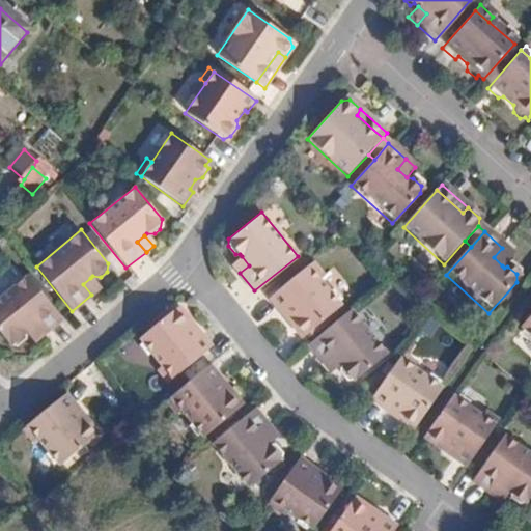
[(494,257),(502,266),(510,256),(502,248),(494,257)]
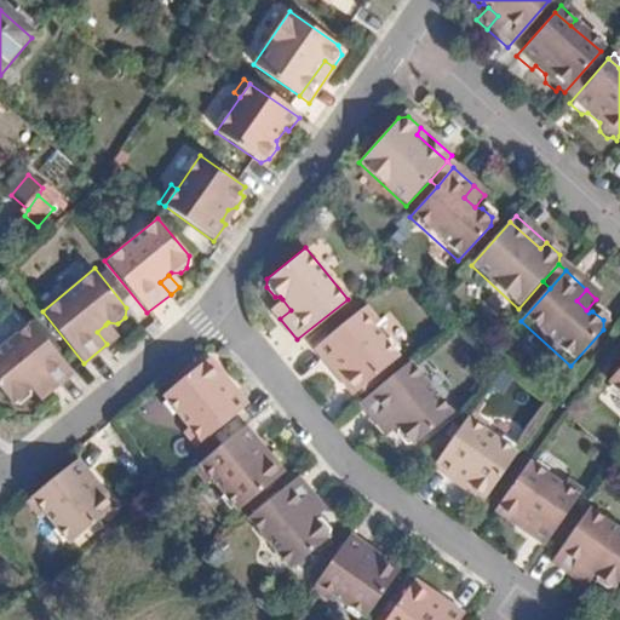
[(282,299),(271,308),(280,319),(291,310),(282,299)]
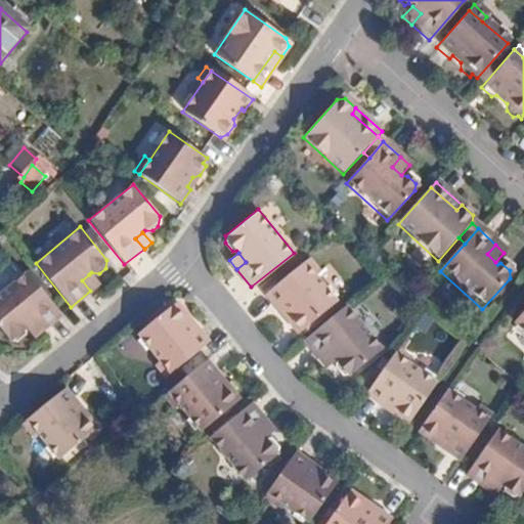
[(303,264),(313,275),(318,271),(309,259),(303,264)]
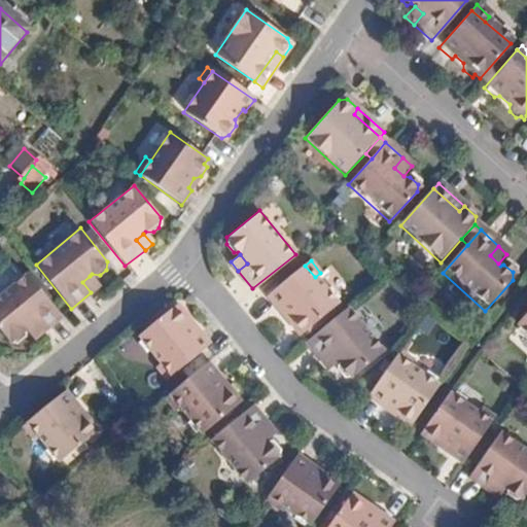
[(305,266),(267,296),(276,308),(279,306),(286,314),(287,321),(294,330),(297,329),(302,334),(337,304),(315,277),(305,266)]
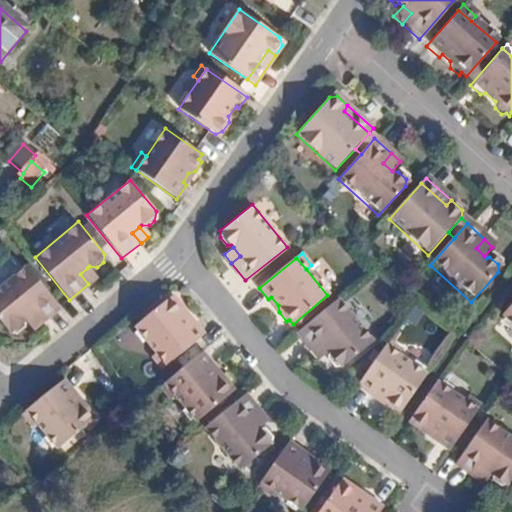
[(25,264),(0,283),(0,322),(5,328),(16,331),(22,325),(21,321),(24,318),(33,311),(42,321),(60,307),(25,264)]
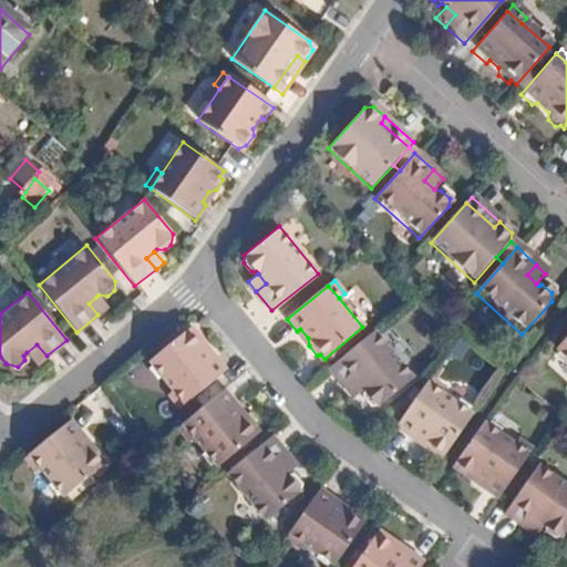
[(89,303),(98,315),(105,309),(96,297),(89,303)]
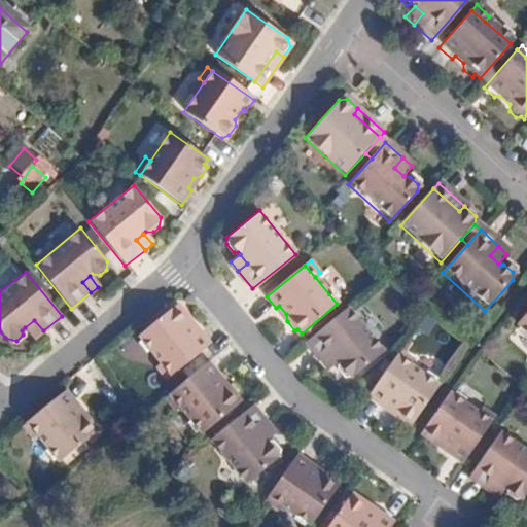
[(135,328),(155,357),(167,372),(207,342),(197,328),(195,329),(186,320),(187,317),(187,314),(178,305),(176,305),(172,302),(135,328)]
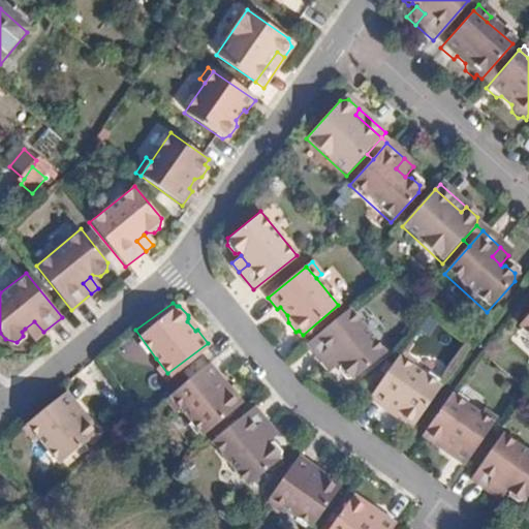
[(351,309),(306,346),(320,364),(331,354),(338,363),(340,365),(339,371),(346,379),(352,379),(385,352),(351,309)]
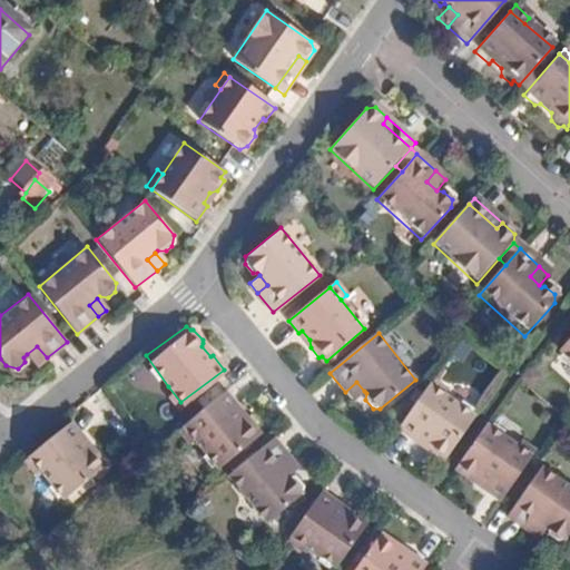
[(569,337),(556,353),(569,366),(569,337)]
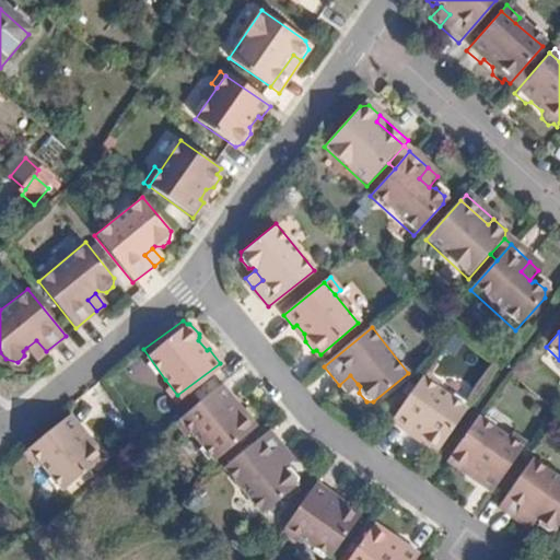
[(26,348),(37,359),(46,351),(36,340),(26,348)]
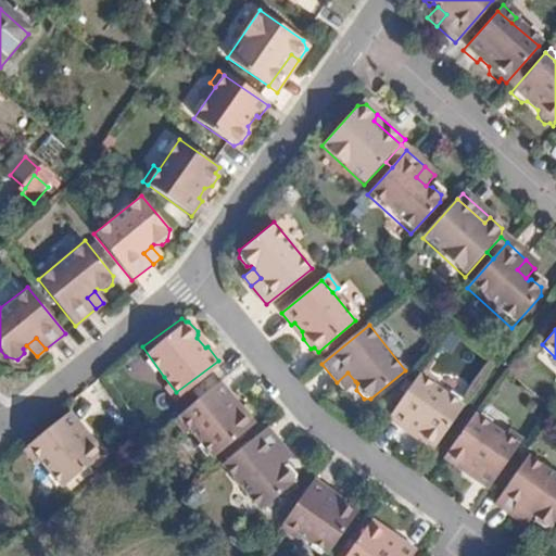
[(420,374),(434,384),(439,380),(424,368),(420,374)]
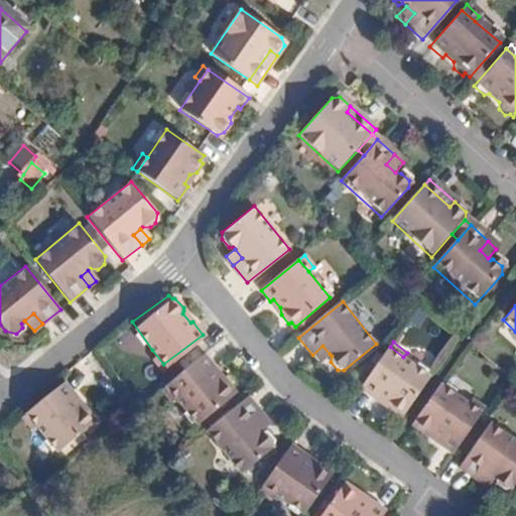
[(312,355),(319,363),(330,354),(323,346),(312,355)]
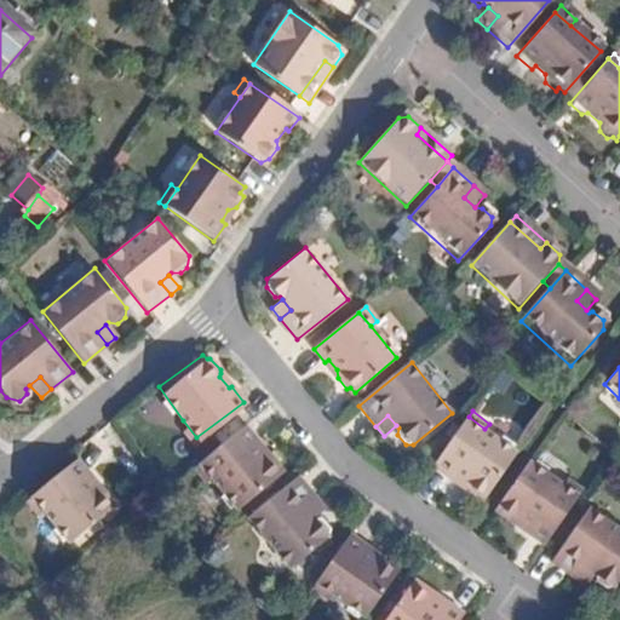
[(469,417),(434,466),(449,476),(452,472),(465,483),(465,487),(480,497),(482,494),(486,497),(517,452),(484,429),(469,417)]
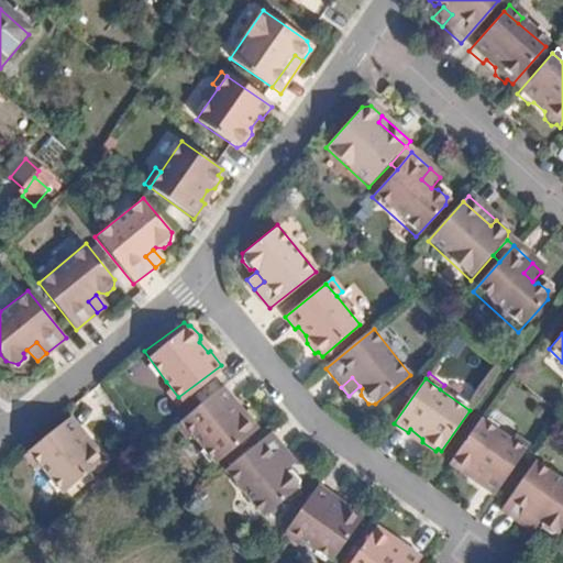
[(161,386),(172,401),(178,397),(166,382),(161,386)]
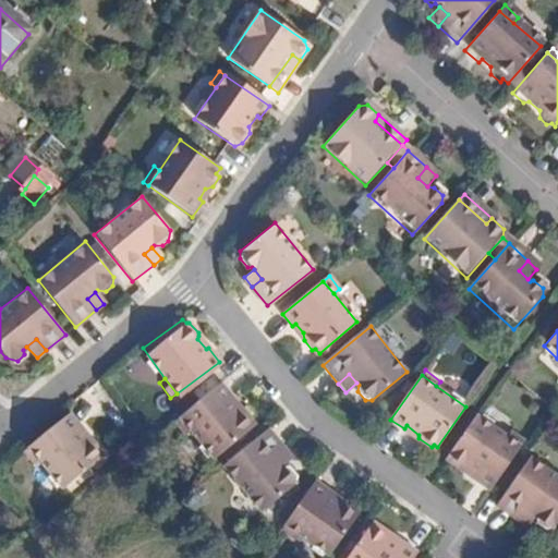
[(183,426),(206,456),(243,428),(242,425),(243,419),(235,410),(230,410),(221,398),(225,396),(216,384),(173,414),(183,426)]
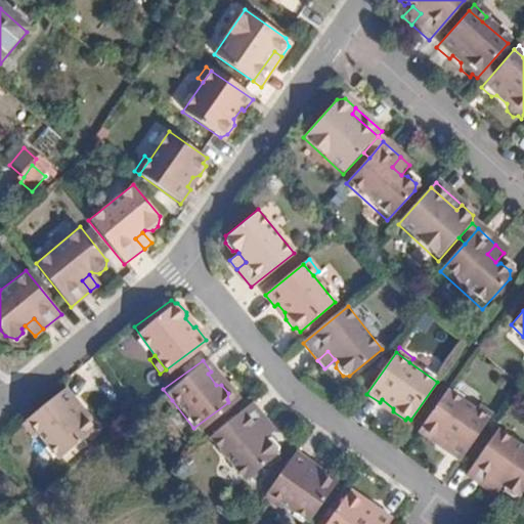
[(64,385),(25,417),(36,430),(58,456),(95,427),(94,422),(84,409),(80,410),(72,400),(75,397),(64,385)]
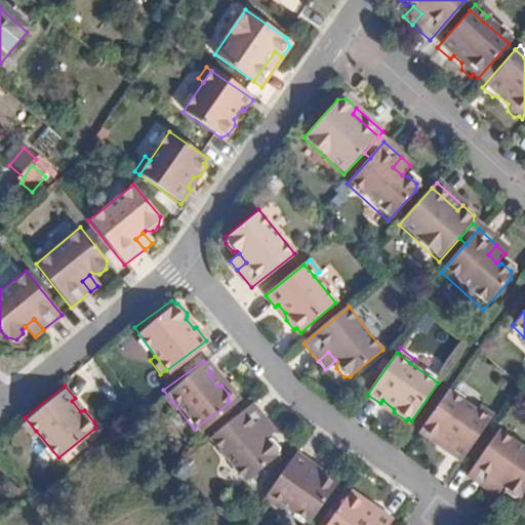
[(157,394),(166,405),(172,401),(163,390),(157,394)]
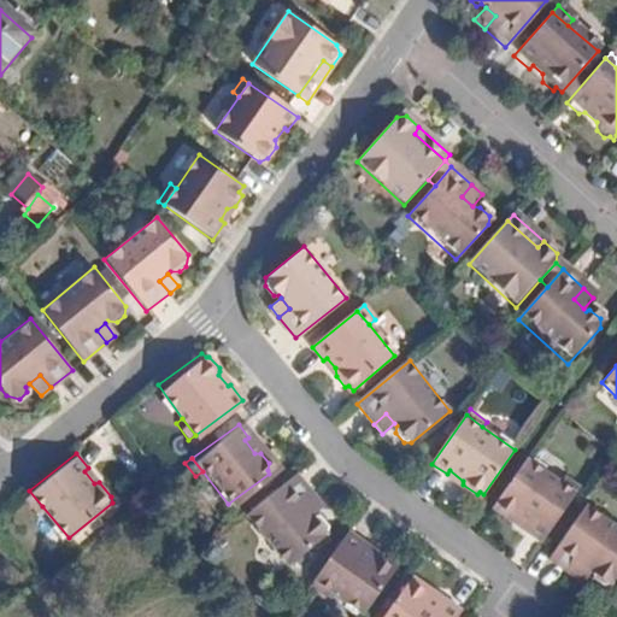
[(497,504),(500,507),(501,512),(512,521),(519,519),(529,527),(527,532),(542,542),(576,494),(560,482),(528,459),(497,504)]
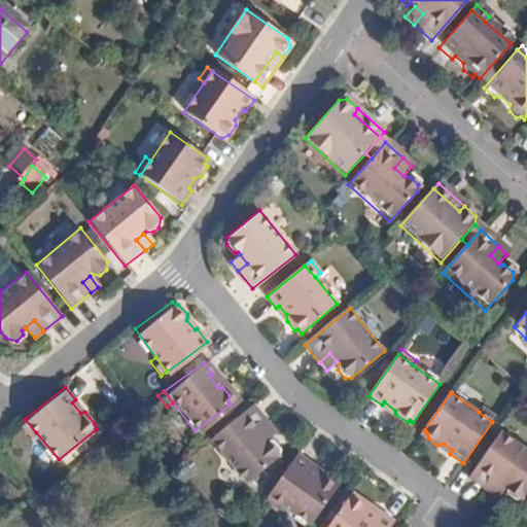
[(210,441),(244,484),(277,458),(276,449),(270,441),(266,442),(264,438),(257,431),(267,423),(253,407),(210,441)]
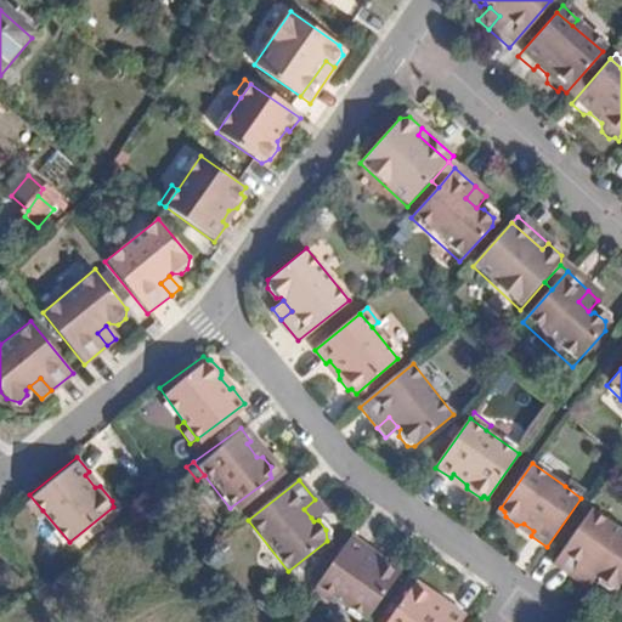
[(565,486),(581,498),(584,492),(570,481),(565,486)]
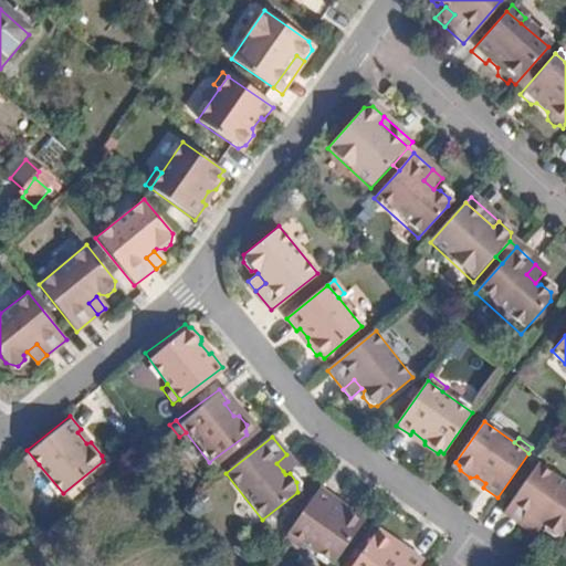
[(21,454),(33,469),(39,464),(27,450),(21,454)]
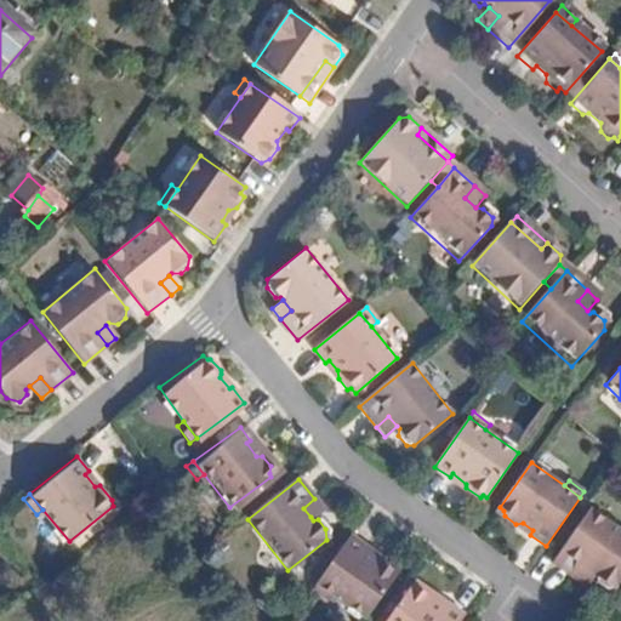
[(303,508),(311,517),(322,508),(314,499),(303,508)]
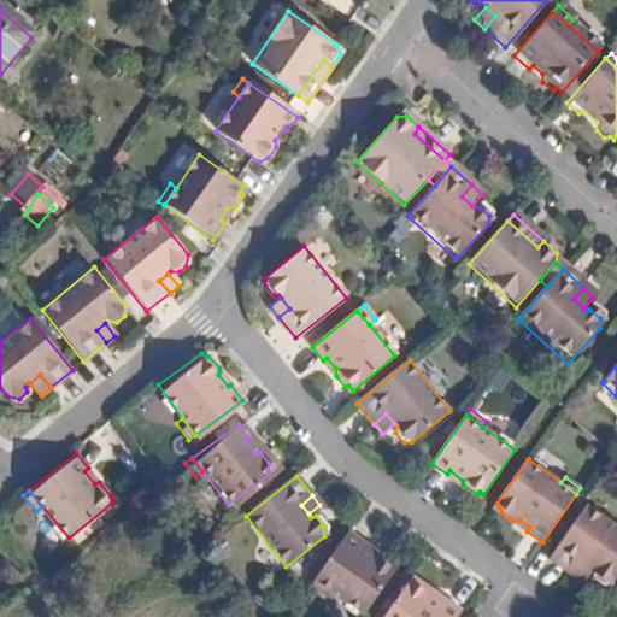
[(616,523),(587,503),(547,560),(570,576),(581,563),(591,570),(594,573),(594,576),(604,583),(613,582),(616,577),(616,523)]
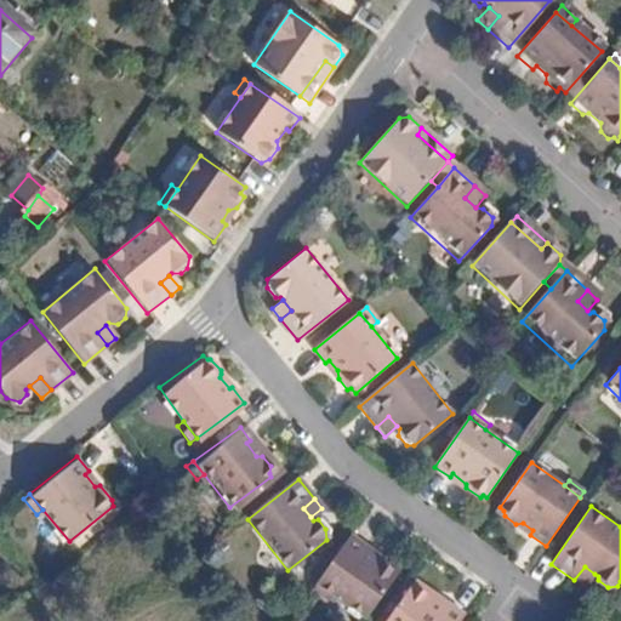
[(332,596),(365,619),(396,576),(392,573),(392,567),(380,557),(371,558),(363,551),(365,547),(351,537),(317,586),(332,596)]
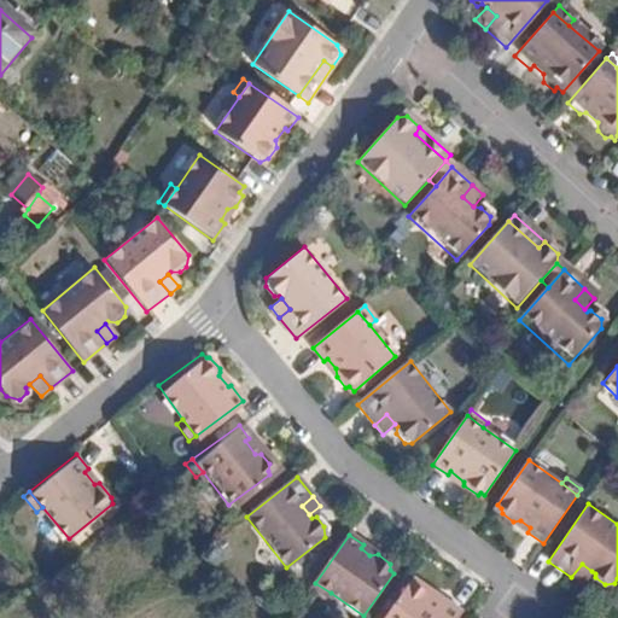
[(582,564),(571,577),(582,584),(592,571),(582,564)]
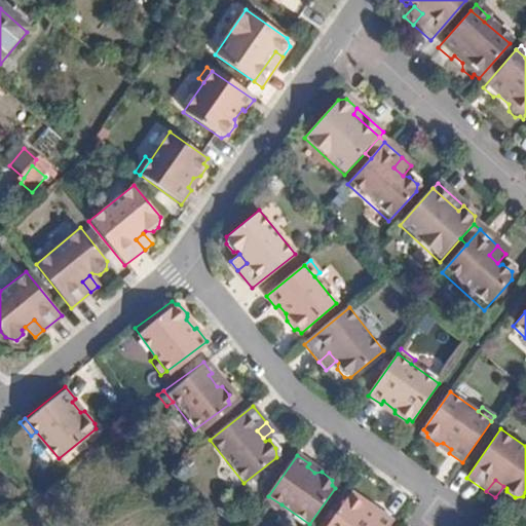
[(265,501),(277,510),(282,504),(268,496),(265,501)]
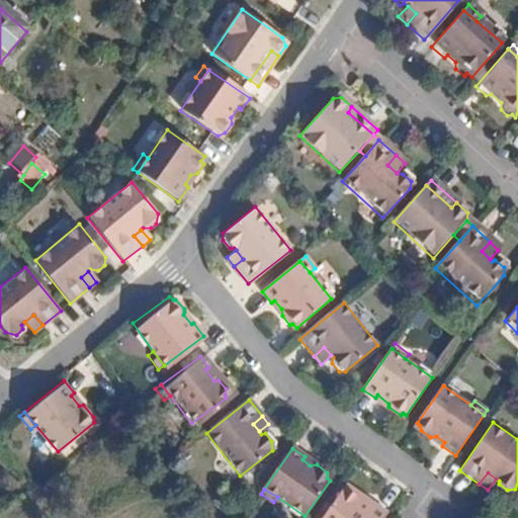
[(343,489),(322,517),(384,517),(387,515),(372,506),(369,508),(361,501),(360,496),(351,490),(347,491),(343,489)]
